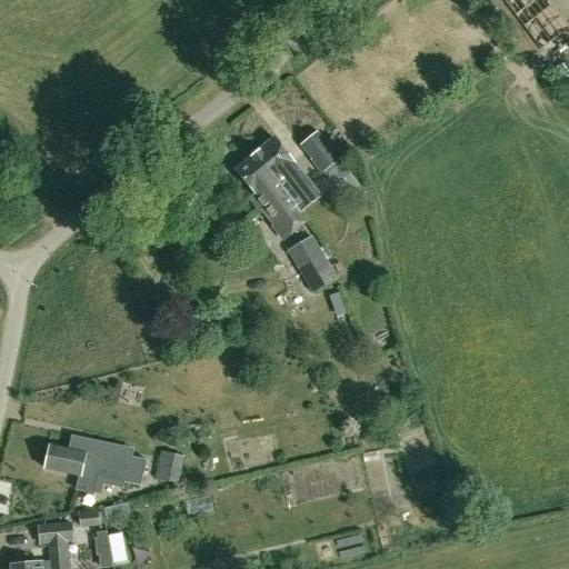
[(550,2),(522,25),(540,49),(568,27),(550,2)]
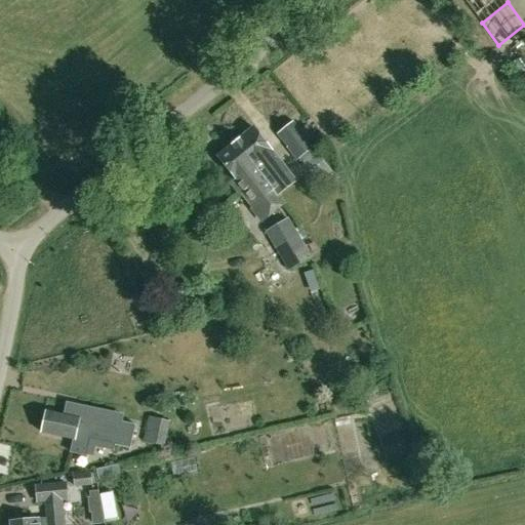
[(314,148),(296,125),(293,121),(290,123),(276,134),(297,161),(300,158),(304,156),(314,148)]
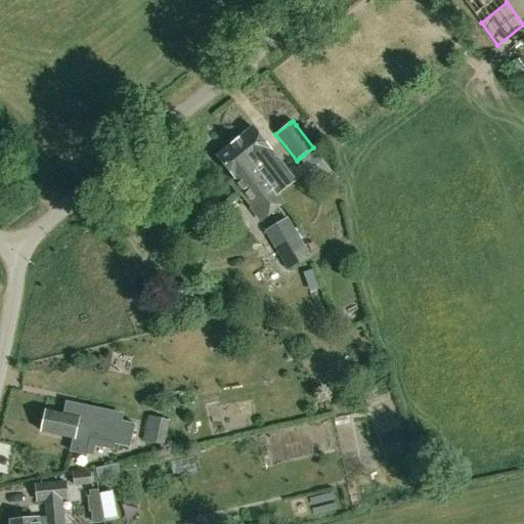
[(273,150),(254,127),(235,142),(284,204),(286,203),(279,194),(297,181),(273,150)]
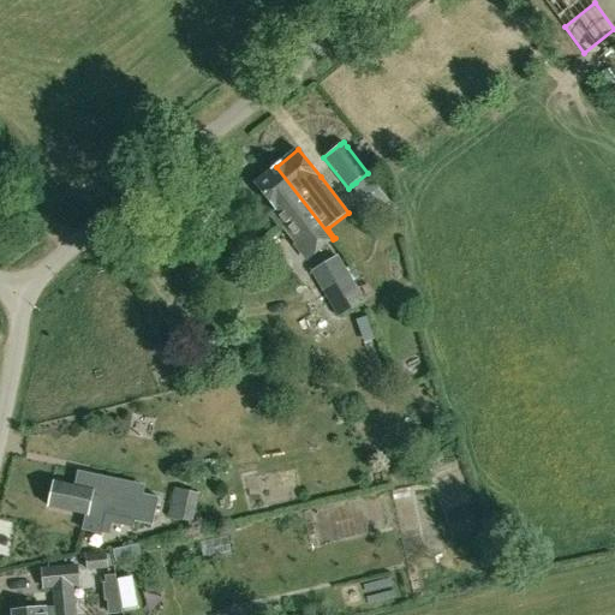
[(333,239),(276,167),(256,183),(276,209),(268,216),(280,231),(282,230),(294,245),(293,246),(305,261),(320,250),(333,239)]
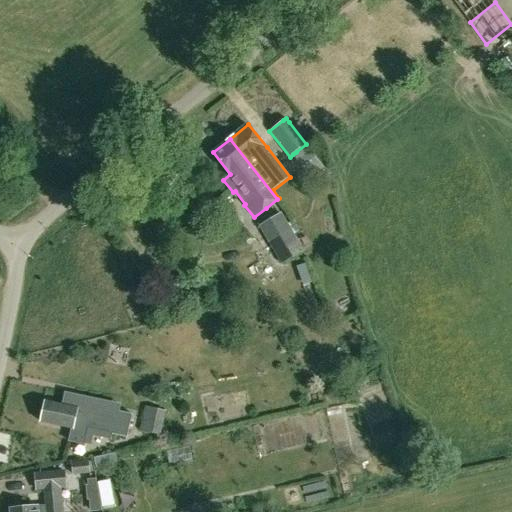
[(281,264),(303,251),(281,213),(259,226),(281,264)]
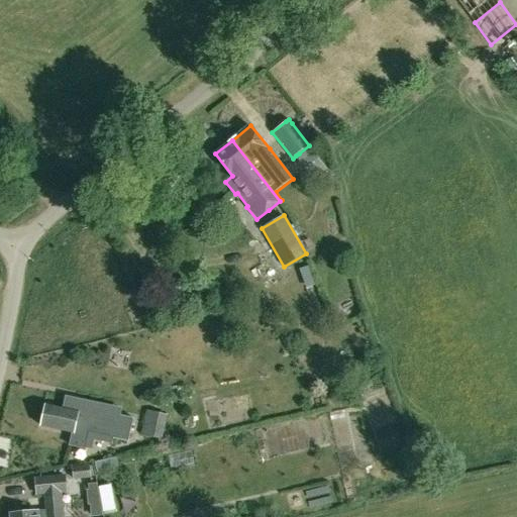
[(141,409),(118,403),(111,429),(135,435),(136,433),(141,434),(140,435),(162,440),(167,415),(145,410),(145,411),(141,410),(141,409)]
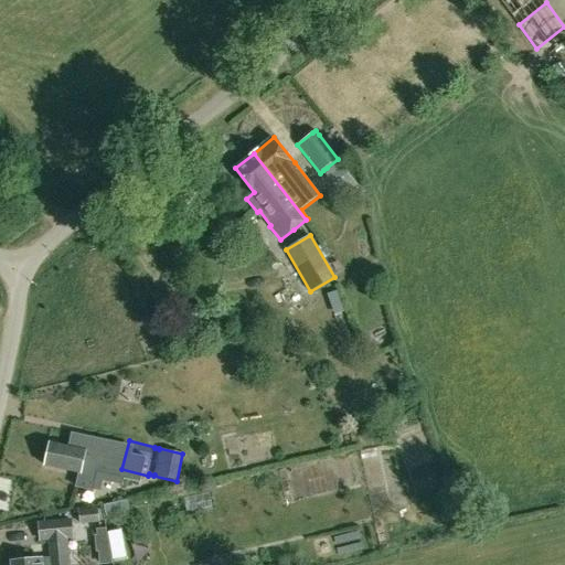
[(81,473),(80,479),(97,482),(103,454),(51,443),(46,467),(81,473)]
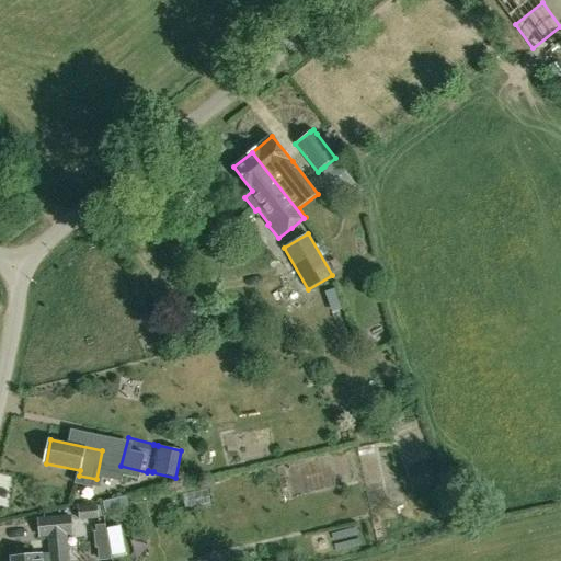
[(124,497),(101,502),(99,503),(100,506),(96,506),(96,505),(78,506),(79,521),(98,519),(98,518),(102,517),(105,534),(116,531),(113,510),(127,505),(124,497)]
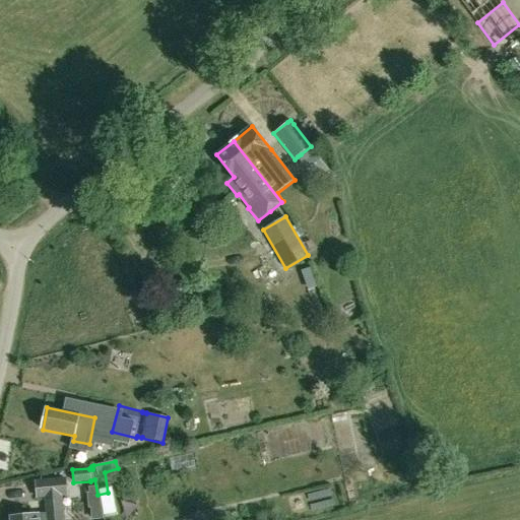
[(11,517),(11,519),(63,519),(63,512),(65,512),(64,497),(69,497),(67,478),(36,480),(38,499),(46,499),(47,514),(11,517)]
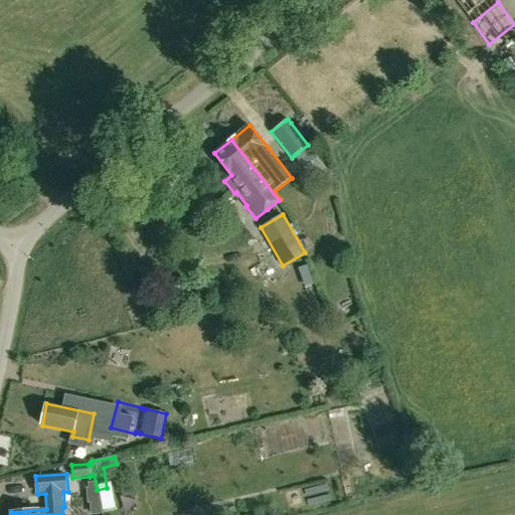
[(90,502),(91,514),(103,514),(100,501),(90,502)]
